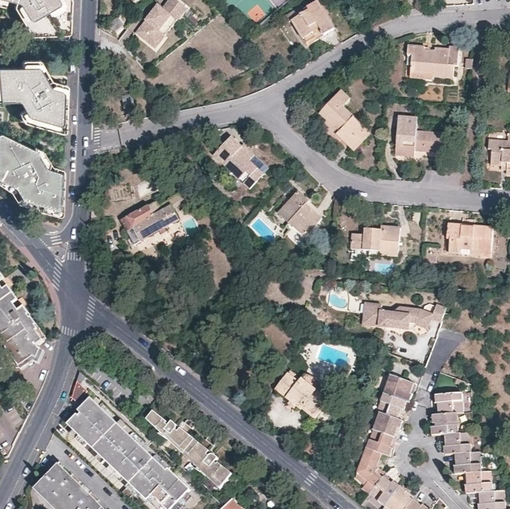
[(59,21),(67,21),(68,20),(68,0),(10,0),(38,31),(38,35),(58,35),(58,22),(59,21)]
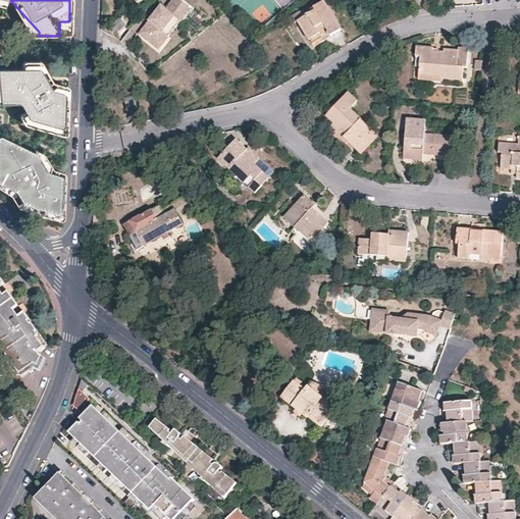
[(179,20),(190,7),(179,0),(170,0),(161,12),(158,15),(154,12),(138,32),(157,48),(167,35),(162,30),(173,15),(179,20)]
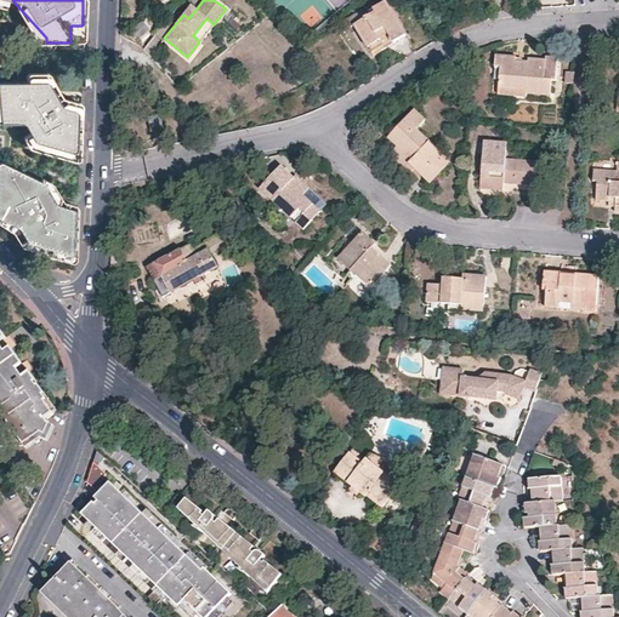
[(374,9),(365,15),(355,22),(374,52),(398,36),(404,33),(385,0),(381,0),(373,6),(374,9)]
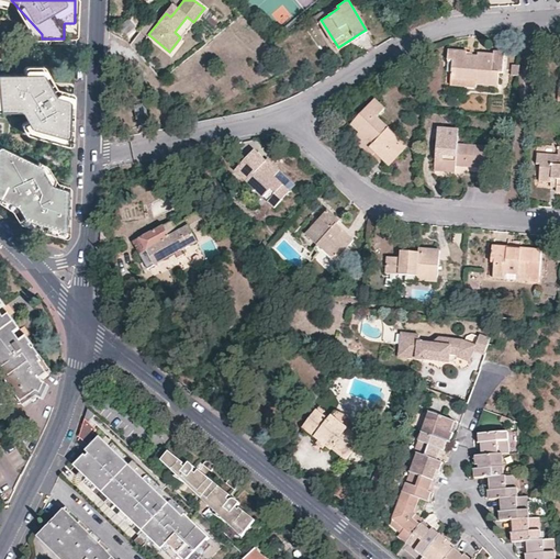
[(321,20),(331,13),(329,10),(327,8),(314,15),(318,22),(321,20)]
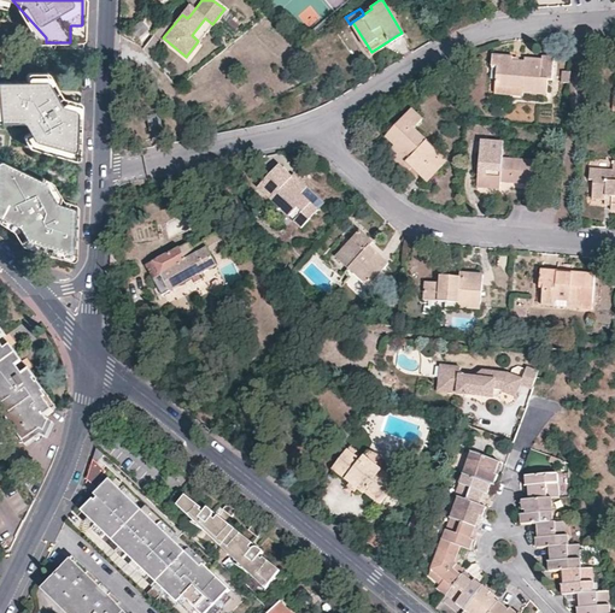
[(133,36),(146,24),(139,16),(126,28),(133,36)]
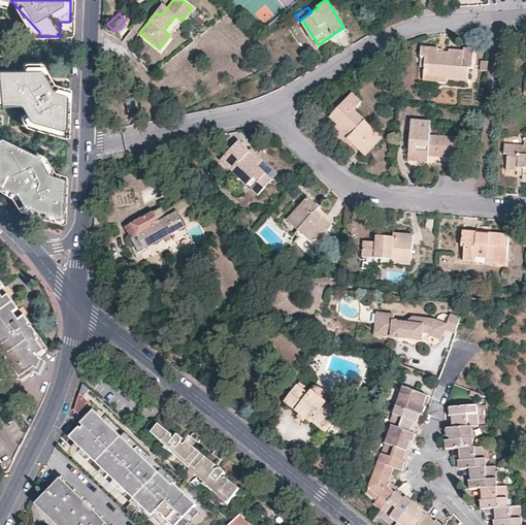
[(182,21),(175,15),(164,30),(169,35),(182,21)]
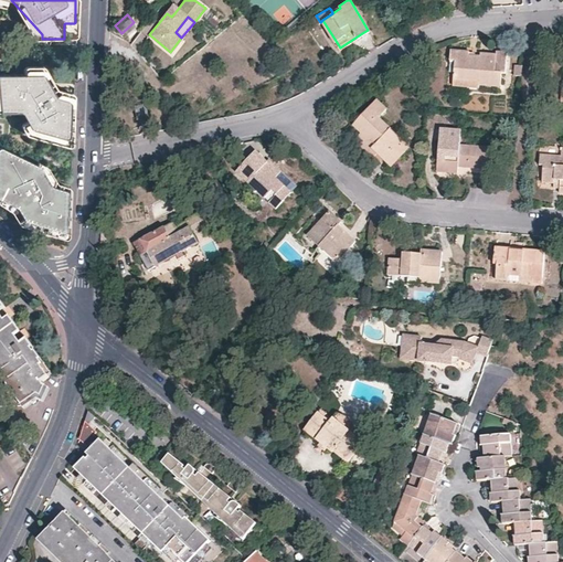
[(455,49),(455,59),(453,78),(479,81),(479,83),(500,85),(501,72),(506,71),(507,51),(497,50),(496,52),(481,51),(480,53),(474,53),(469,53),(469,50),(455,49)]
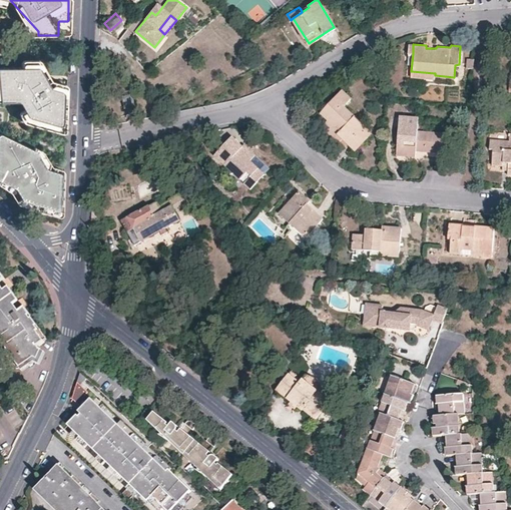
[(65,124),(66,93),(61,93),(38,60),(0,60),(0,122),(13,122),(13,114),(62,127),(63,126),(65,124)]
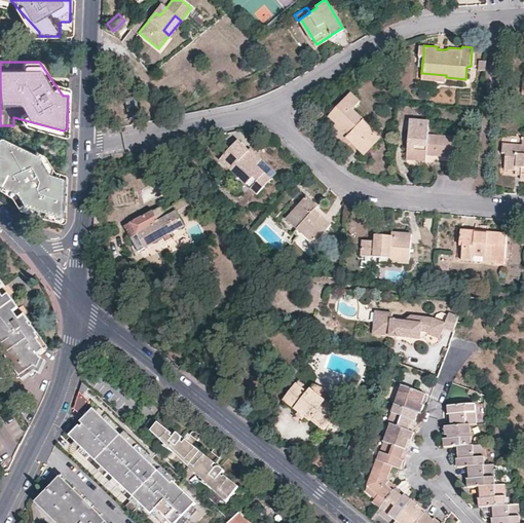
[(362,153),(377,139),(369,131),(373,126),(353,107),(360,100),(351,90),(341,101),(329,114),(336,122),(347,134),(345,137),(350,142),(362,153)]
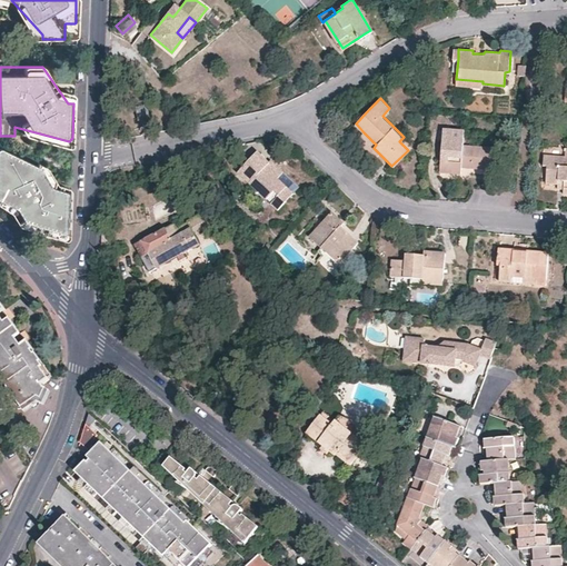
[(135,106),(138,118),(148,116),(146,102),(135,106)]
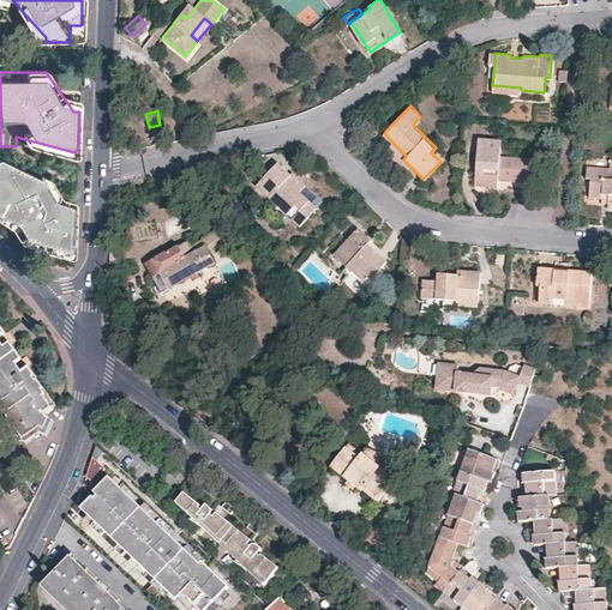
[(485,162),(483,185),(489,186),(501,187),(501,180),(531,183),(533,159),(503,156),(504,140),(486,139),(486,150),(478,150),(478,162),(485,162)]
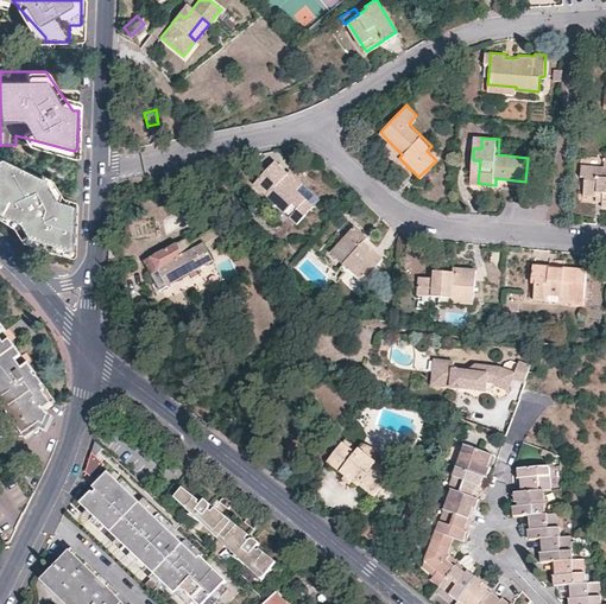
[(401,167),(405,164),(399,158),(402,154),(389,141),(382,148),(401,167)]
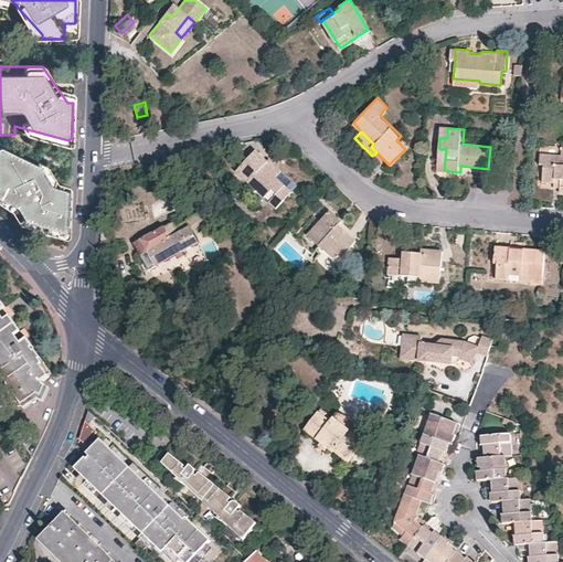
[(396,140),(405,149),(410,145),(401,136),(396,140)]
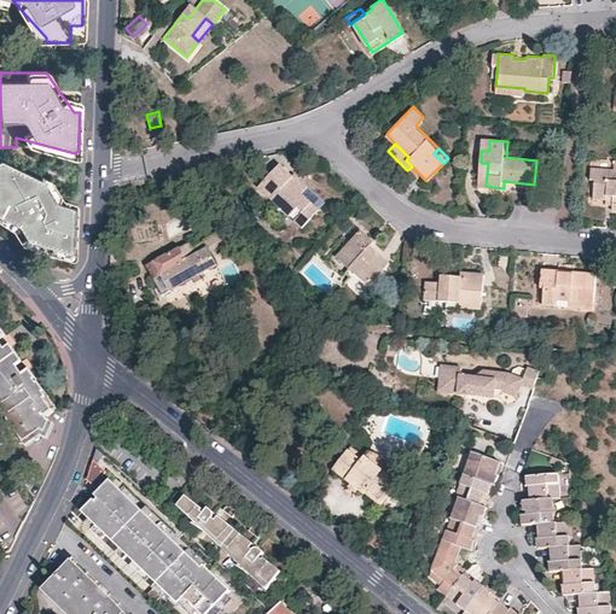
[(0,212),(21,222),(29,238),(73,251),(75,251),(77,196),(60,191),(52,176),(41,171),(40,174),(1,155),(0,155),(0,212)]
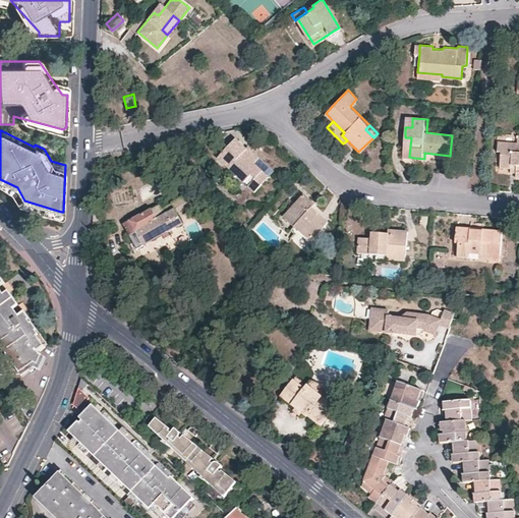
[(516,141),(517,132),(517,131),(497,130),(496,139),(497,140),(516,141)]
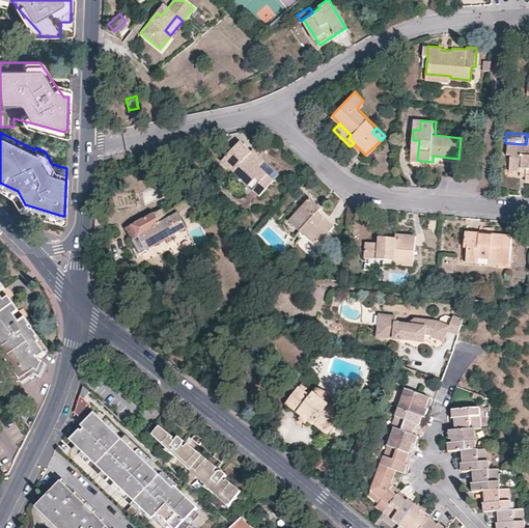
[(526,165),(526,174),(525,178),(528,177),(528,135),(527,135),(526,144),(506,143),(506,153),(509,153),(508,168),(521,169),(521,165),(526,165)]
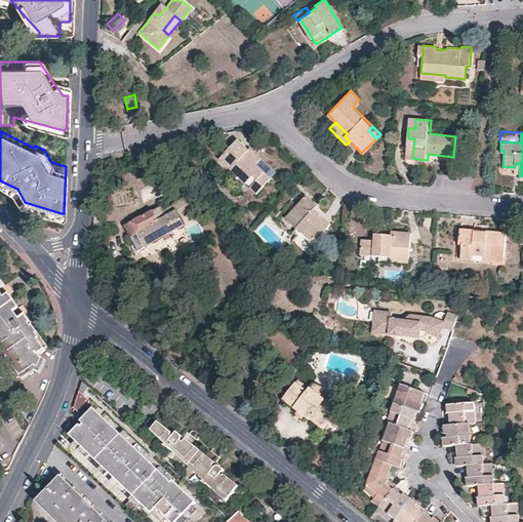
[(230,168),(248,149),(238,138),(219,159),(230,168)]
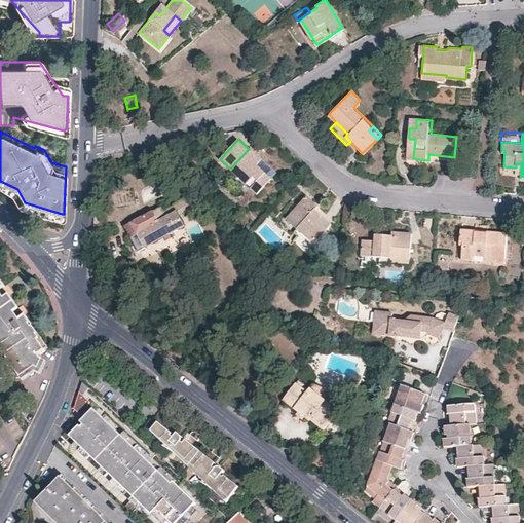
[(257,193),(271,178),(256,164),(261,159),(255,153),(249,149),(230,169),(257,193)]
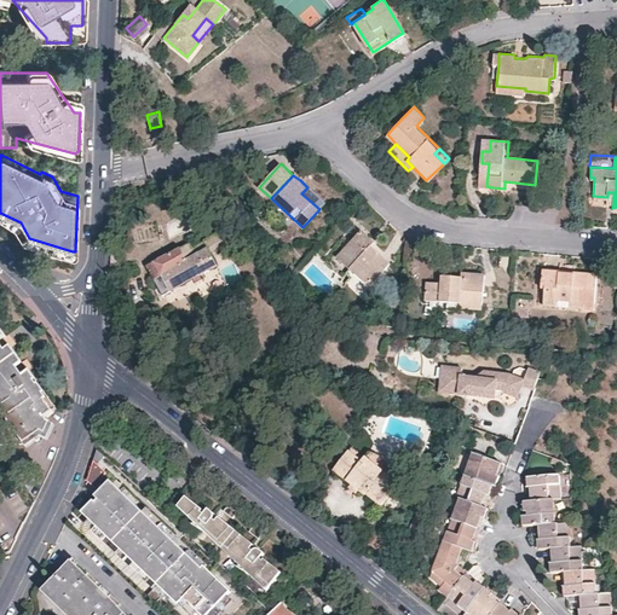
[(301,193),(319,209),(324,203),(307,187),(301,193)]
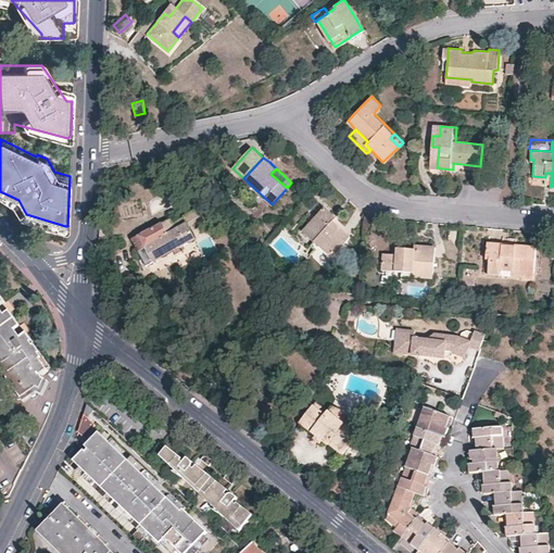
[(180,211),(186,221),(196,214),(189,205),(180,211)]
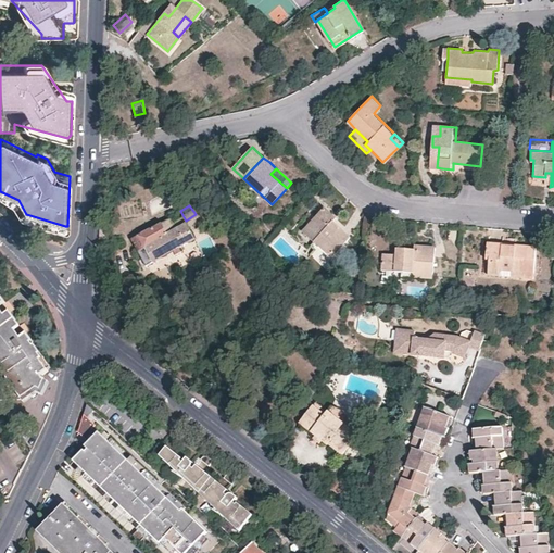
[(349,237),(332,221),(335,217),(324,206),(300,231),(329,258),(349,237)]
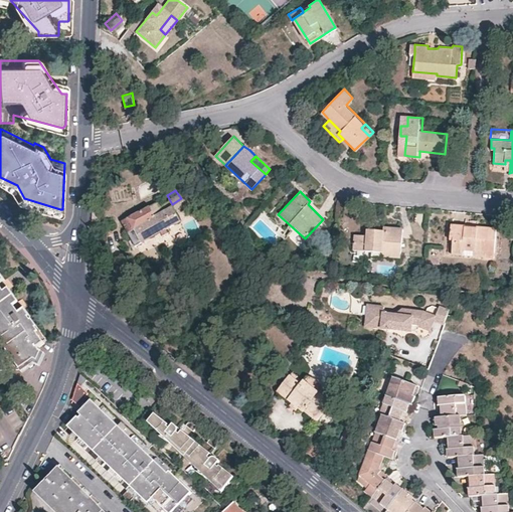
[(165,227),(180,219),(176,211),(193,201),(190,196),(172,205),(170,202),(160,207),(158,204),(156,200),(120,220),(133,244),(159,231),(161,234),(164,232),(166,231),(165,227)]
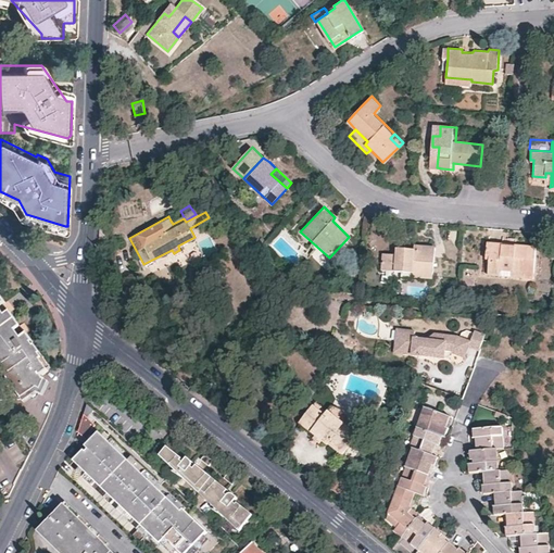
[(500,262),(533,265),(534,246),(514,243),(514,247),(502,246),(502,242),(494,242),(486,242),(485,258),(488,259),(488,266),(500,267),(500,262)]
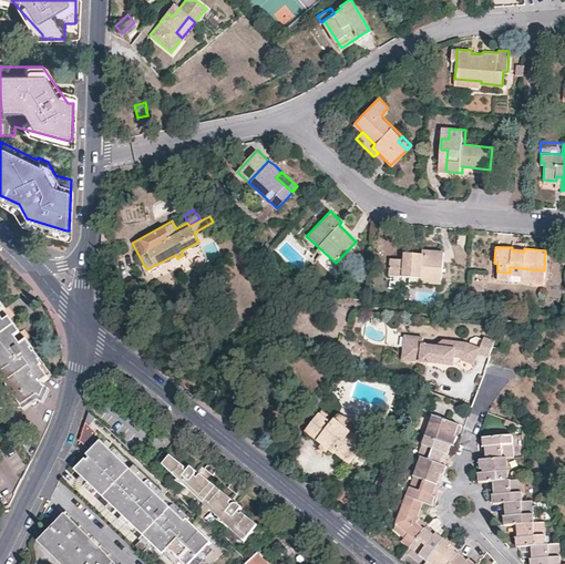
[(419,277),(439,279),(441,252),(431,250),(421,249),(419,253),(402,252),(401,258),(387,257),(386,274),(406,276),(406,283),(418,285),(418,282),(419,277)]
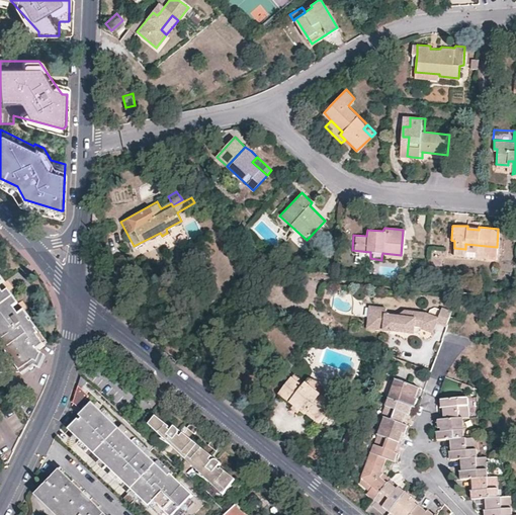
[(187,237),(190,243),(203,239),(200,233),(187,237)]
